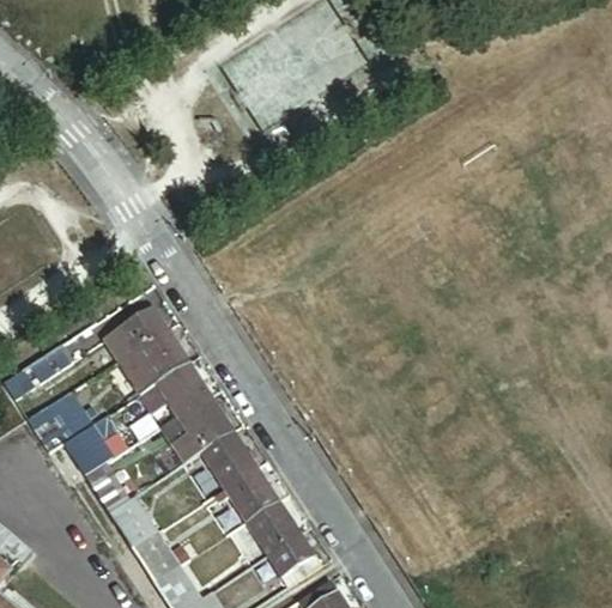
[(134,350),(167,328),(153,306),(104,339),(117,360),(122,357),(134,350)]
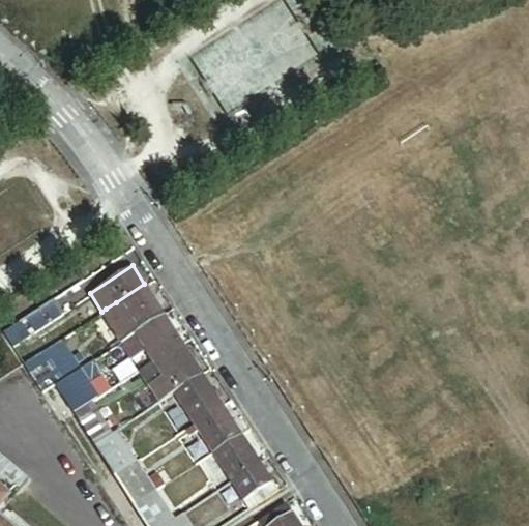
[(163,312),(144,284),(116,302),(135,330),(163,312)]
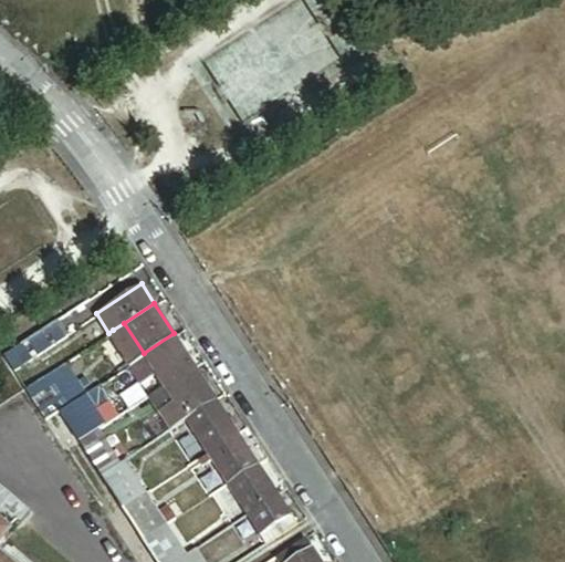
[(66,334),(56,319),(19,343),(29,360),(66,334)]
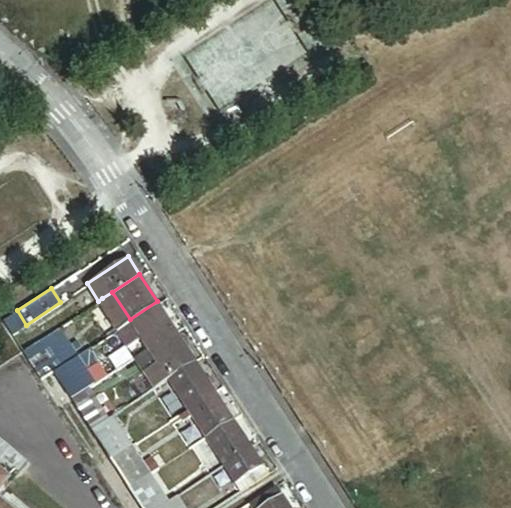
[(112,292),(102,298),(120,325),(130,319),(112,292)]
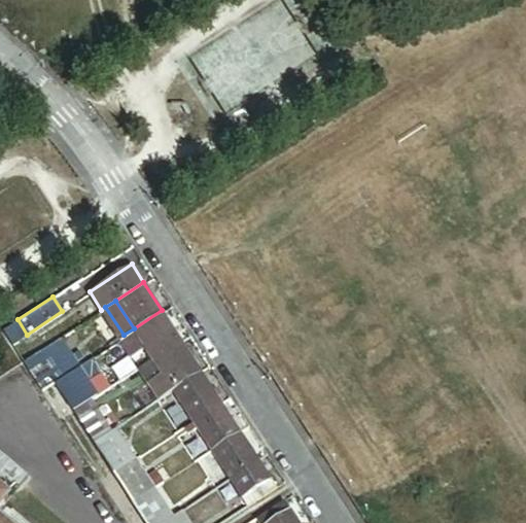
[(105,307),(101,310),(119,338),(124,335),(105,307)]
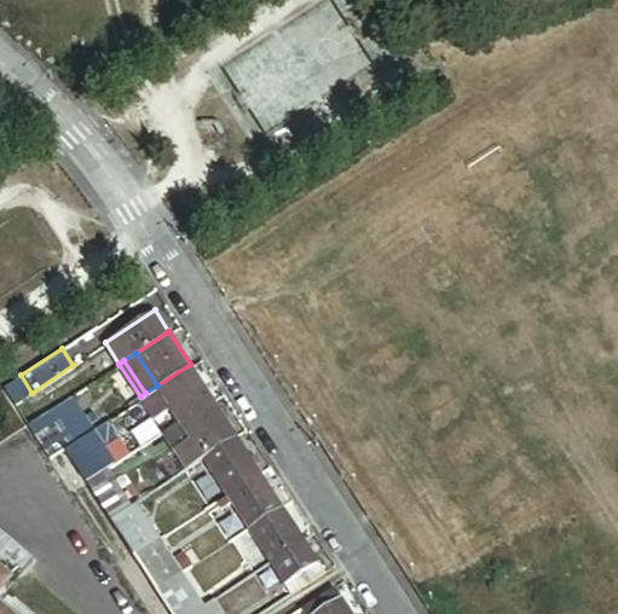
[(190,364),(157,386),(145,393),(140,397),(152,416),(169,405),(179,420),(212,399),(190,364)]
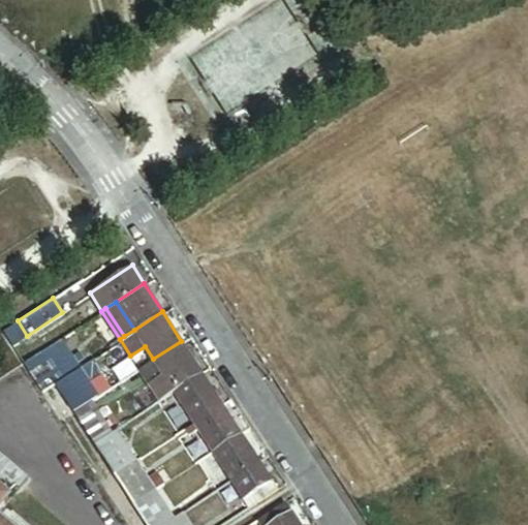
[(1,333),(10,346),(27,336),(18,320),(1,333)]
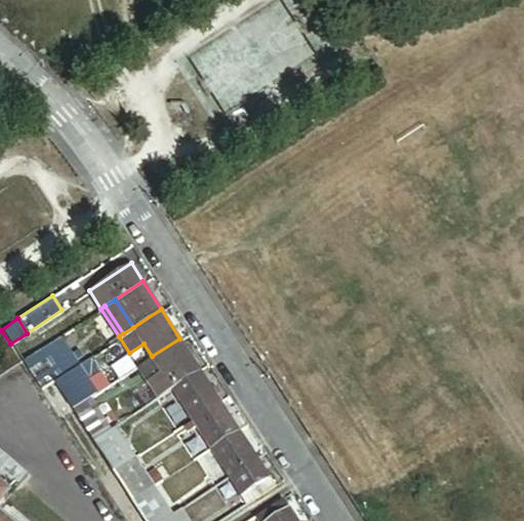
[(59,335),(22,360),(39,389),(54,378),(67,370),(91,355),(84,344),(71,353),(59,335)]
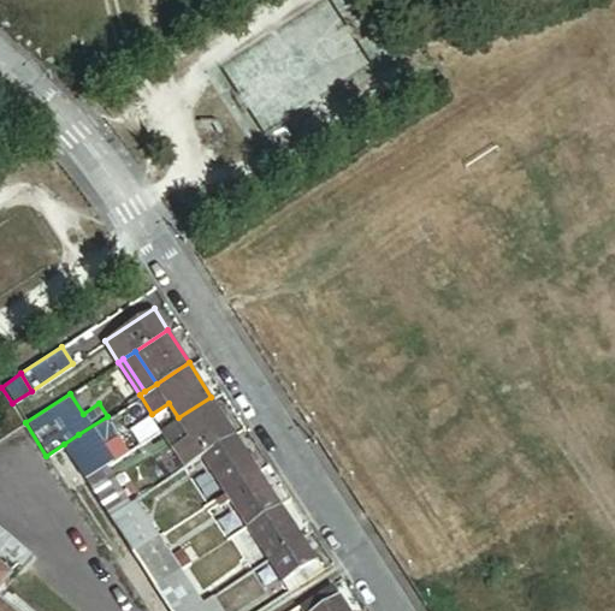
[(235,433),(211,397),(178,417),(161,428),(184,466),(201,454),(235,433)]
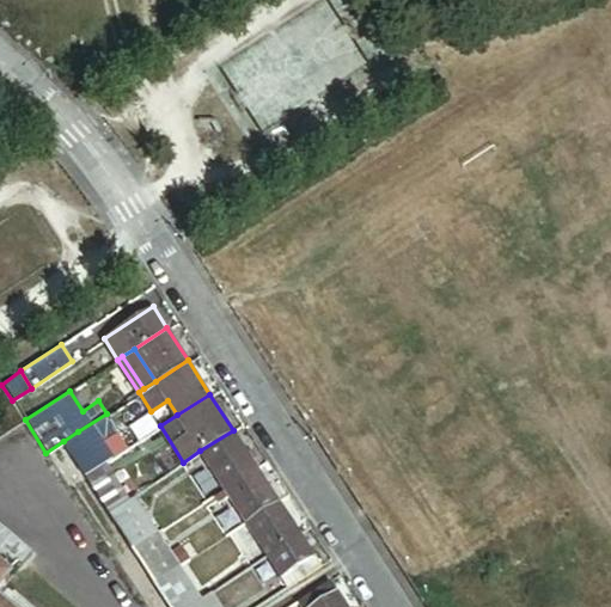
[(107,414),(78,431),(90,451),(118,431),(107,414)]
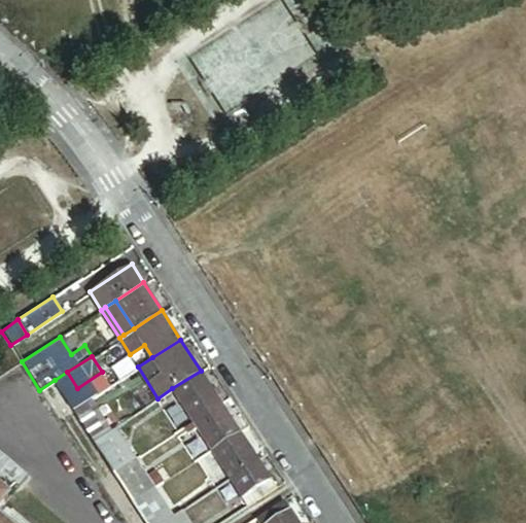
[(172,388),(181,403),(184,399),(178,389),(194,380),(200,389),(209,383),(201,371),(172,388)]
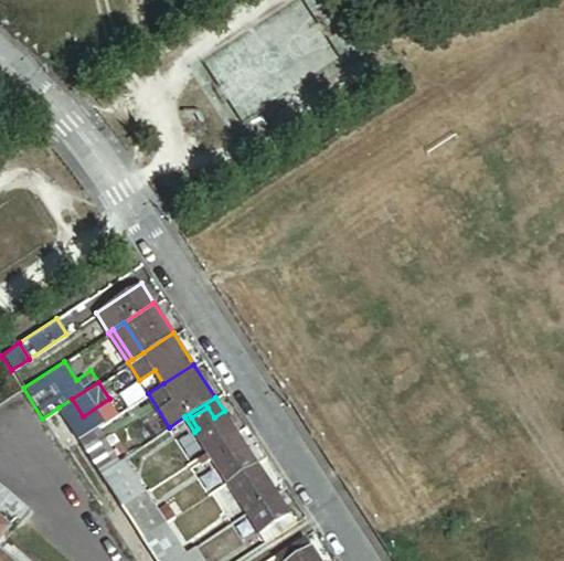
[(205,450),(236,431),(224,411),(214,417),(208,408),(191,417),(198,429),(194,432),(205,450)]
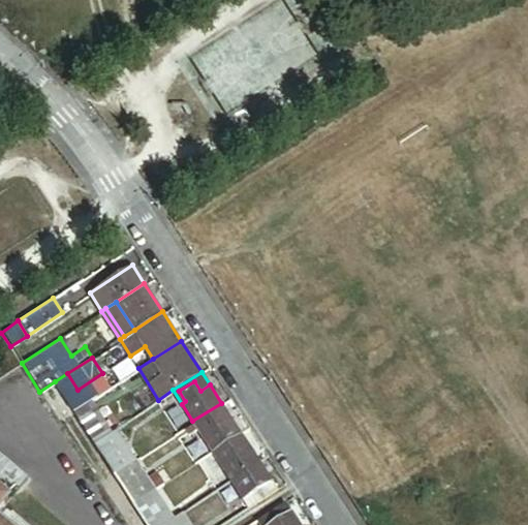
[(92,399),(73,411),(93,441),(113,428),(109,420),(115,415),(110,408),(101,413),(92,399)]
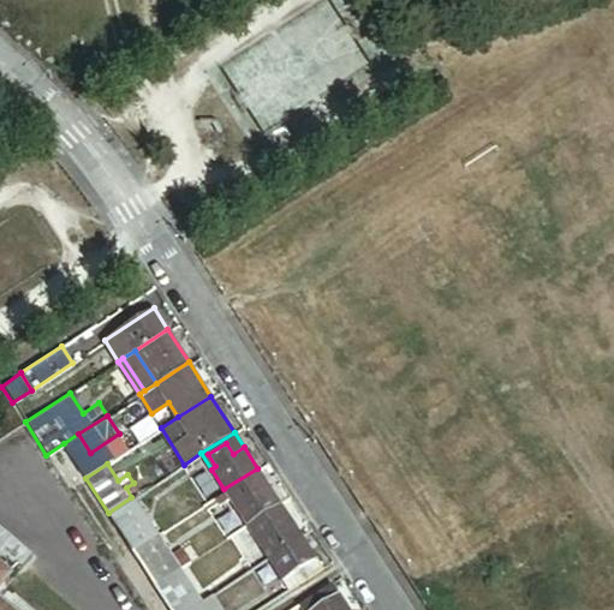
[(218,503),(228,496),(245,522),(279,501),(257,468),(224,489),(213,496),(218,503)]
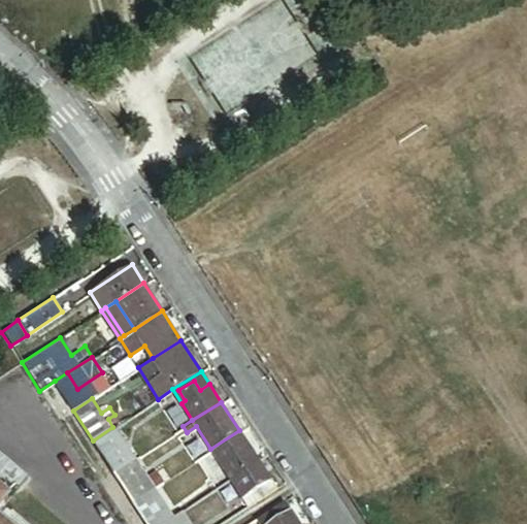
[(93,440),(113,471),(136,457),(116,425),(112,427),(93,440)]
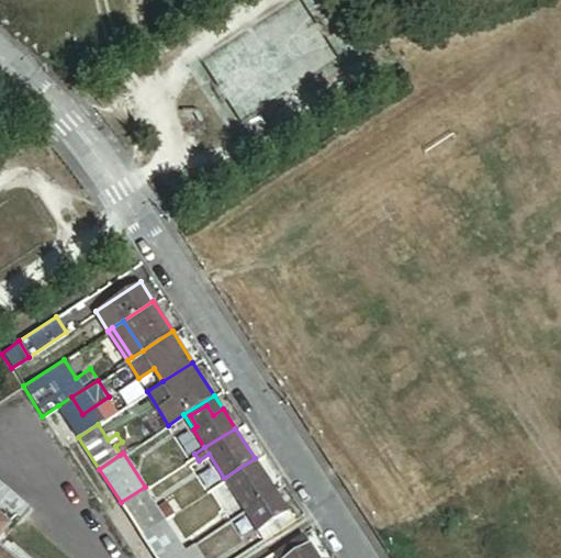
[(255,458),(224,478),(244,509),(275,489),(255,458)]
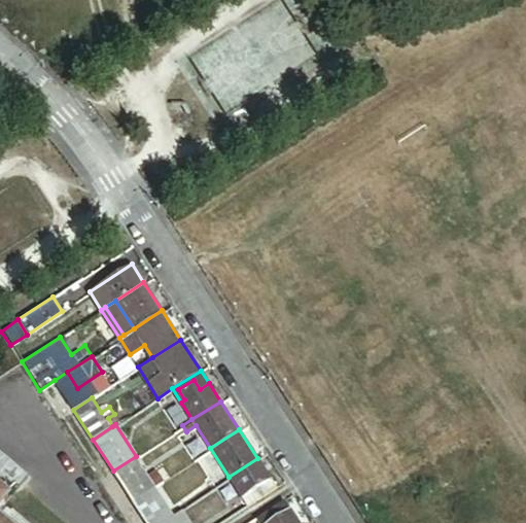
[(136,456),(113,471),(131,499),(144,491),(136,479),(146,473),(136,456)]
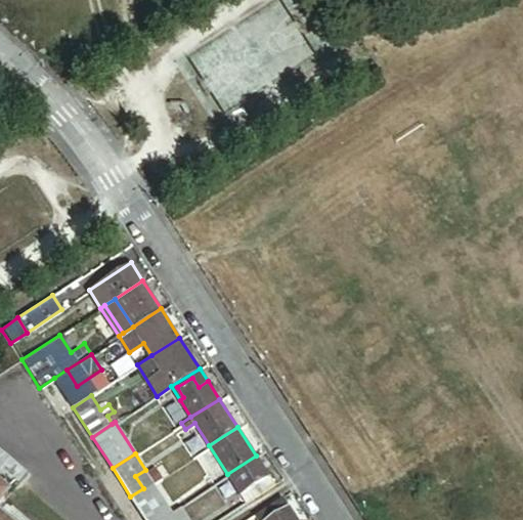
[(227,474),(245,502),(273,482),(256,456),(227,474)]
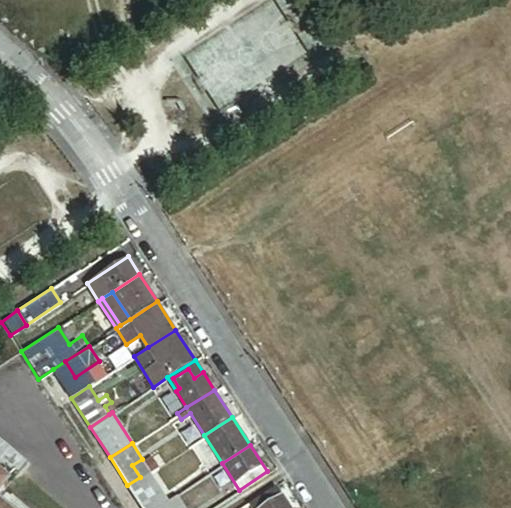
[(132,465),(140,477),(150,470),(156,466),(149,454),(142,459),(132,465)]
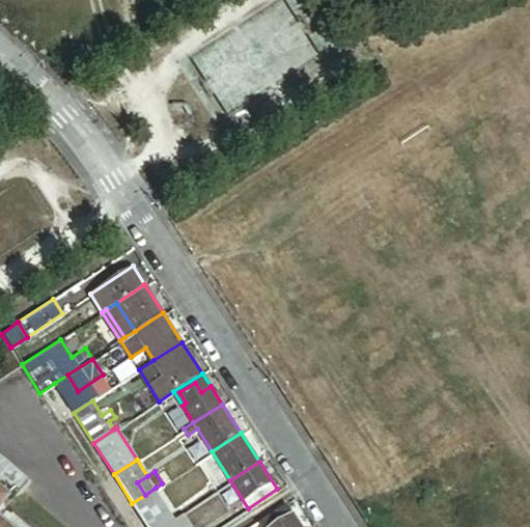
[(132,503),(147,526),(160,526),(174,518),(156,488),(145,495),(132,503)]
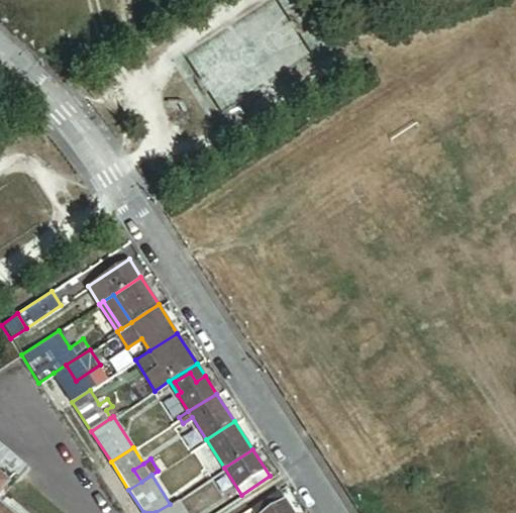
[(9,491),(0,483),(0,512),(32,512),(8,493),(9,491)]
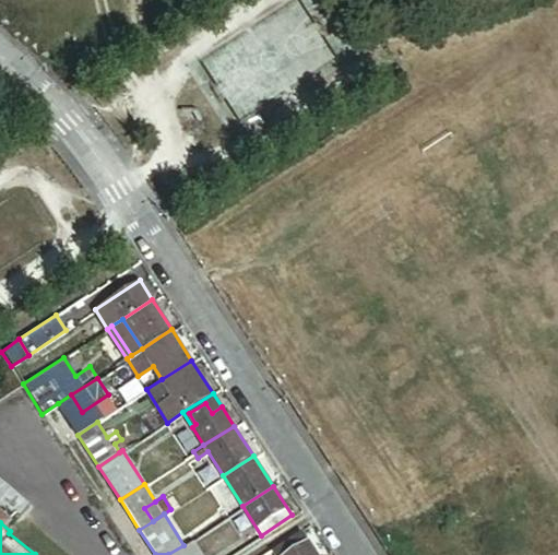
[(274,554),(318,554),(307,539),(300,529),(270,548),(274,554)]
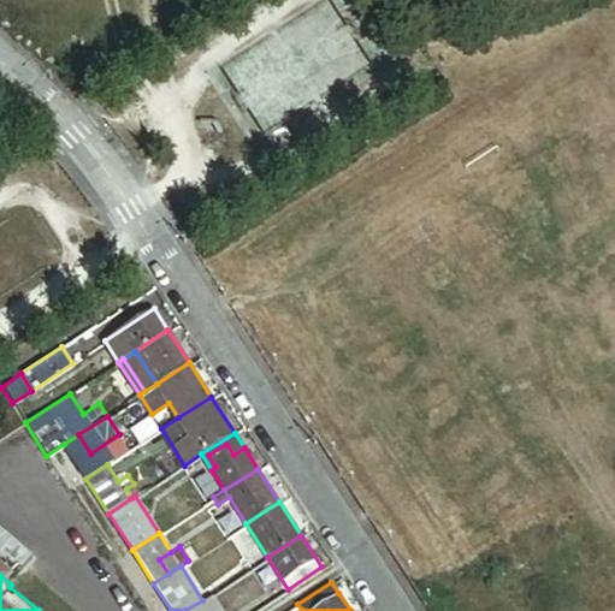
[(217,610),(208,597),(202,600),(185,610),(217,610)]
